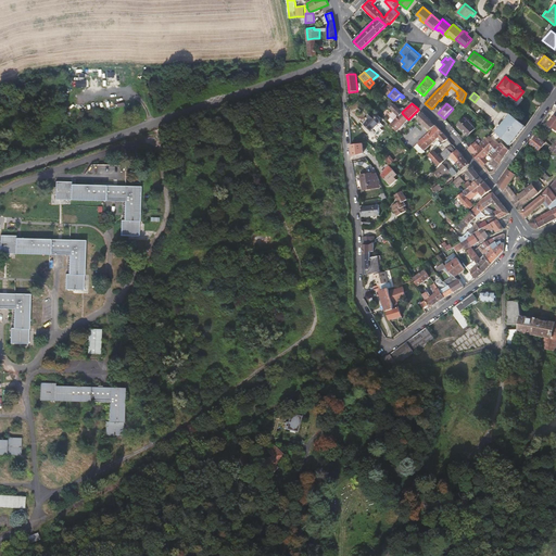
[(402,113),(402,112),(394,104),(393,105),(390,109),(393,112),(397,117),(402,113)]
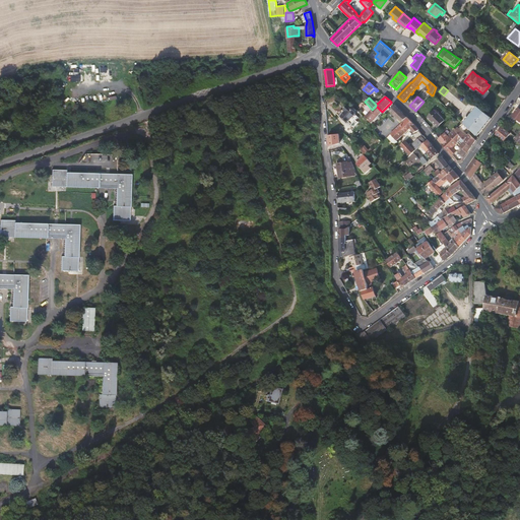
[(371,123),(382,112),(376,106),(372,110),(368,105),(364,109),(368,113),(365,117),(371,123)]
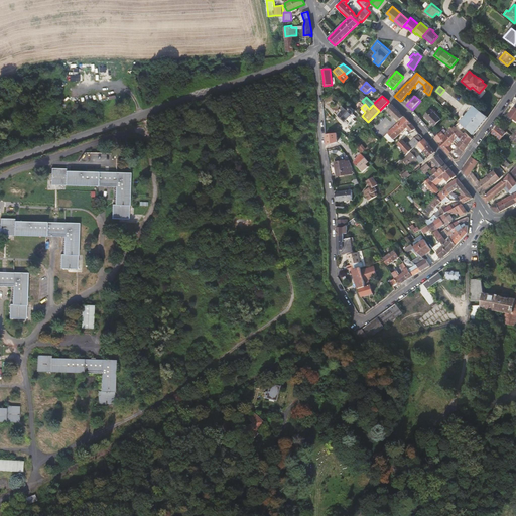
[(346,121),(352,113),(353,112),(345,105),(337,114),(345,122),(346,121)]
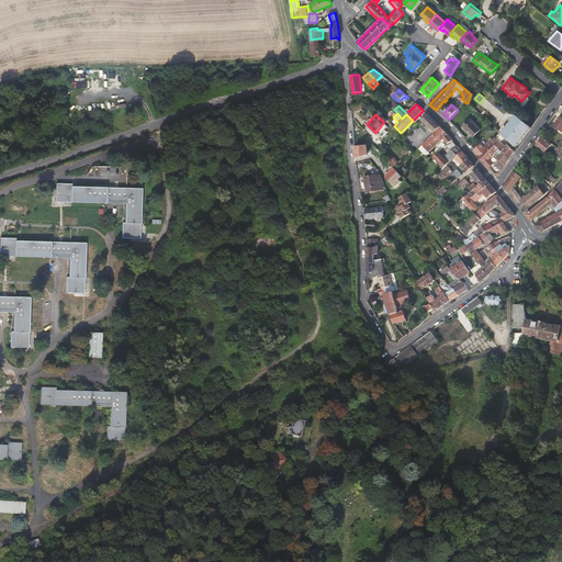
[(422,121),(434,133),(440,127),(435,122),(426,114),(420,120),(422,121)]
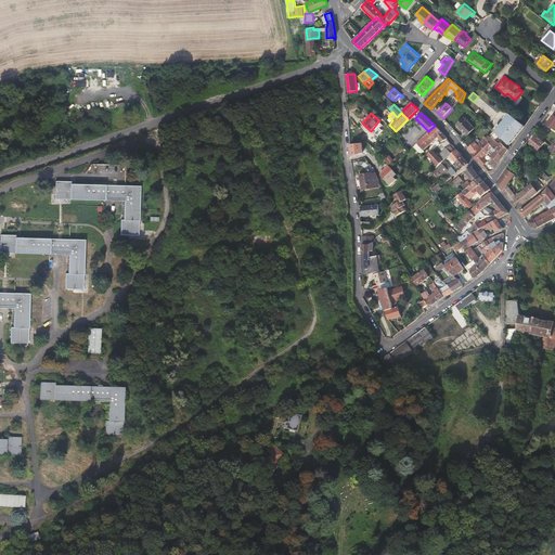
[(510,114),(495,132),(504,141),(510,145),(525,127),(510,114)]
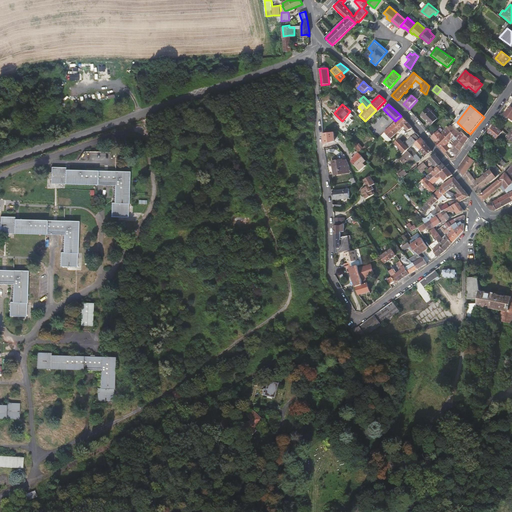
[(511,108),(509,106),(502,117),(510,123),(511,120),(511,108)]
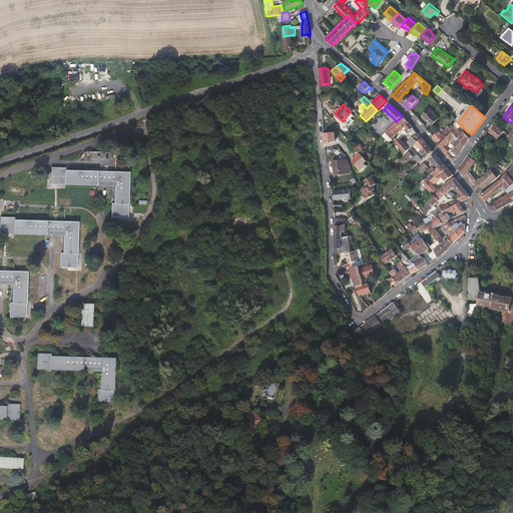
[(437,121),(428,111),(422,116),(430,127),(437,121)]
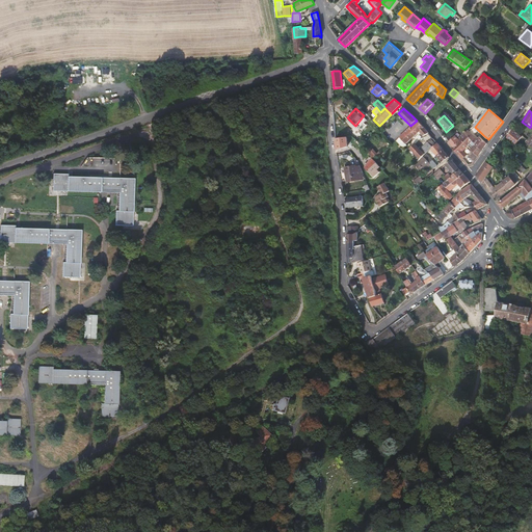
[(367,121),(363,116),(356,125),(360,128),(367,121)]
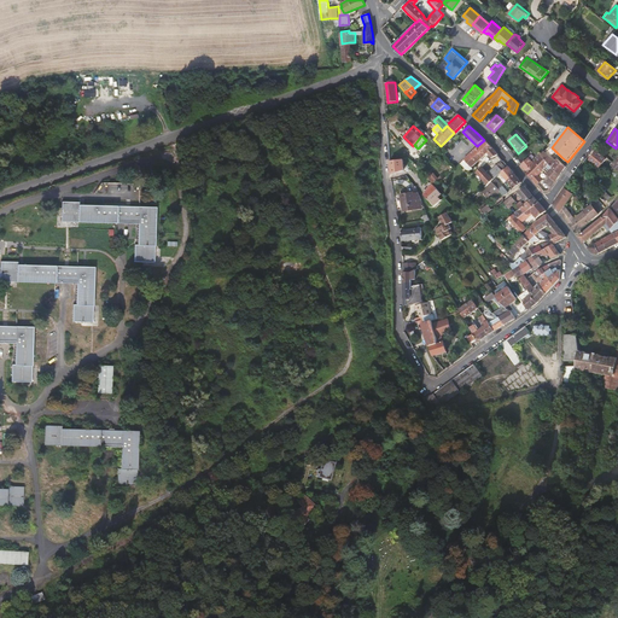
[(491,158),(499,155),(494,149),(487,140),(484,140),(477,146),(478,147),(470,155),(464,159),(471,168),(488,153),(491,158)]
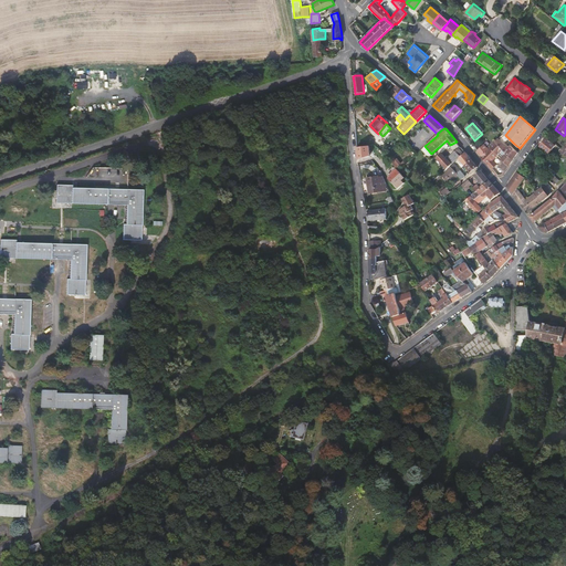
[(512,147),(514,144),(505,135),(503,134),(490,147),(498,155),(500,153),(504,157),(502,160),(503,161),(509,167),(513,160),(514,158),(519,153),(512,147)]
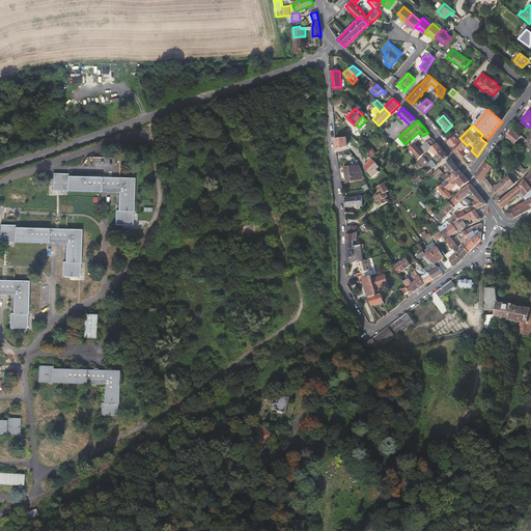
[(512,131),(506,138),(513,145),(521,137),(512,131)]
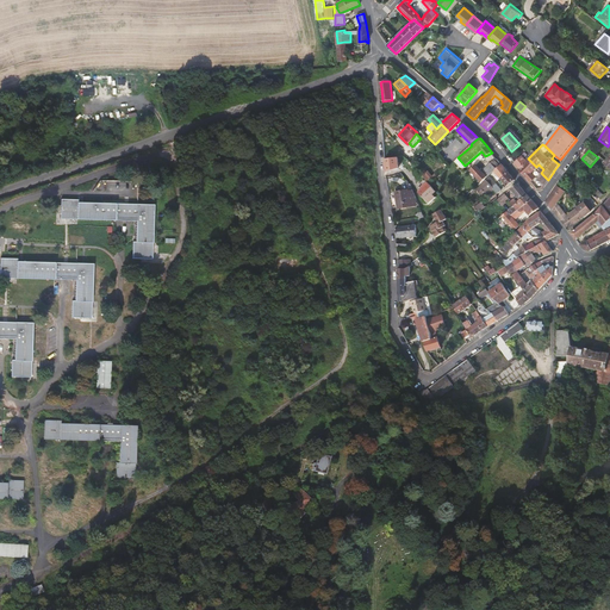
[(521,156),(514,163),(518,168),(526,161),(521,156)]
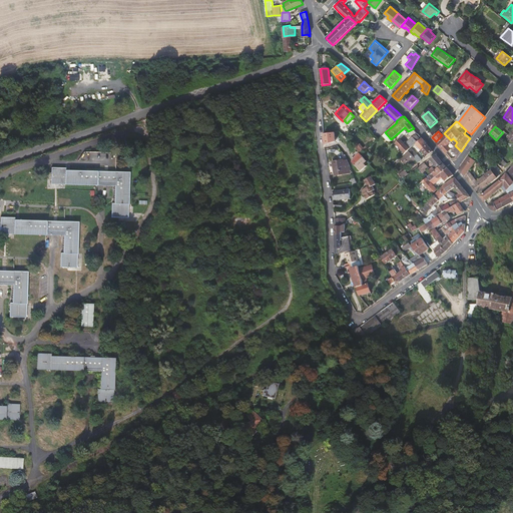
[(390,142),(393,140),(391,139),(385,132),(385,133),(382,135),(387,141),(390,142)]
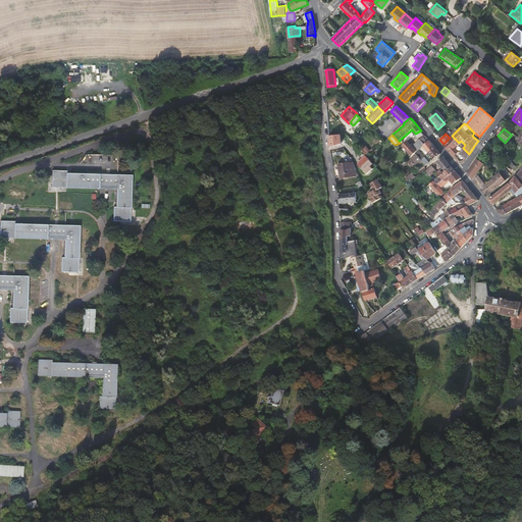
[(454,148),(459,143),(452,136),(450,138),(444,144),(442,145),(449,153),(451,152),(454,156),(458,152),(454,148)]
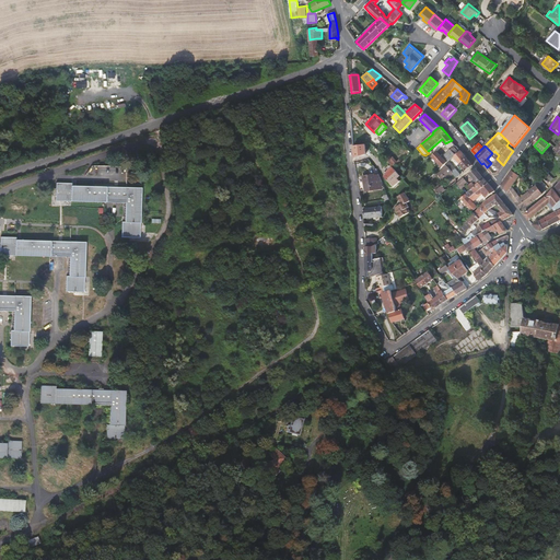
[(439,159),(435,162),(441,167),(442,168),(445,165),(447,163),(446,162),(457,151),(454,147),(442,158),(441,156),(439,159)]
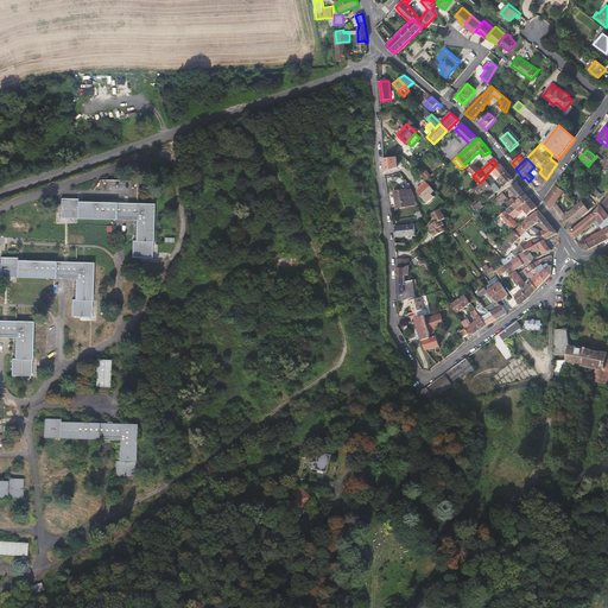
[(500,185),(502,188),(513,179),(512,178),(507,172),(500,164),(492,171),(502,183),(500,185)]
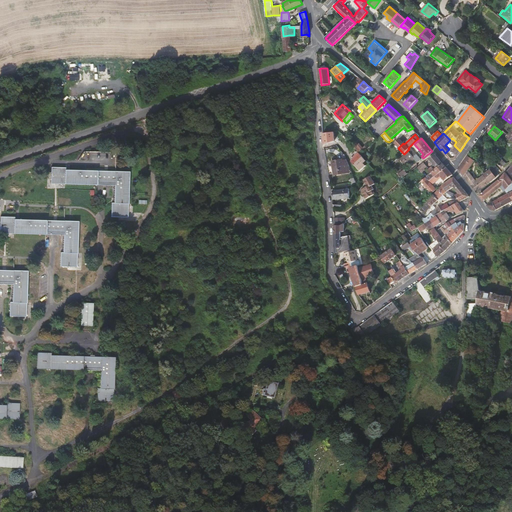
[(358,145),(355,148),(356,150),(357,151),(360,155),(363,152),(358,145)]
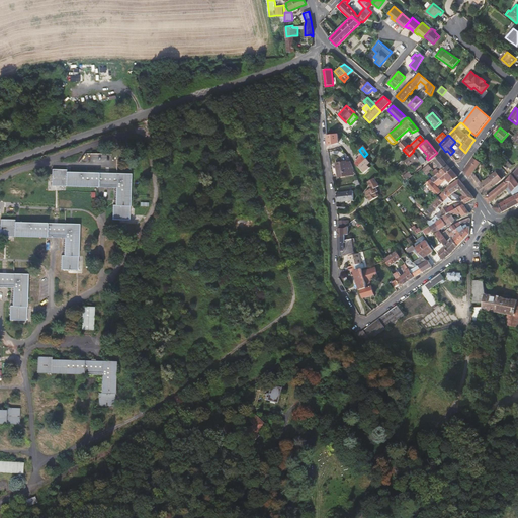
[(421,150),(418,147),(413,153),(418,160),(419,159),(423,156),(419,152),(421,150)]
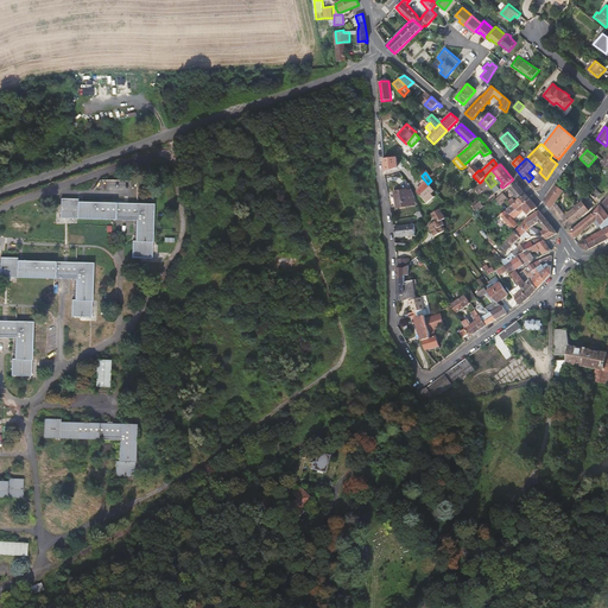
[(536,178),(542,185),(543,183),(546,179),(540,173),(536,178)]
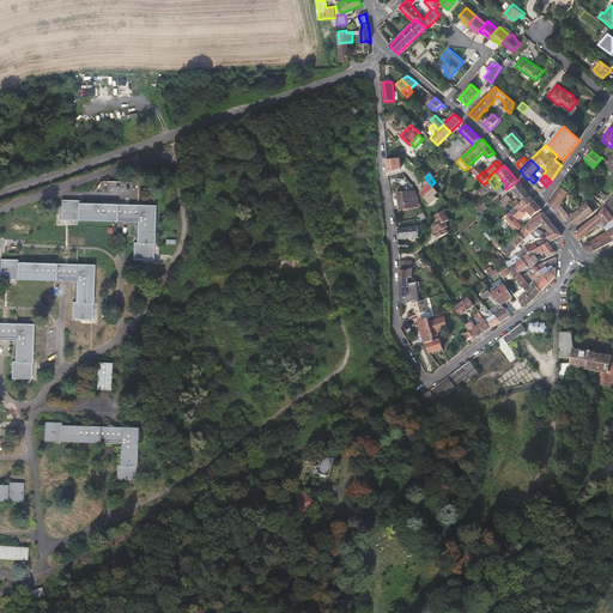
[(434,195),(438,193),(436,190),(431,186),(428,181),(420,187),(424,190),(420,193),(429,205),(436,199),(434,195)]
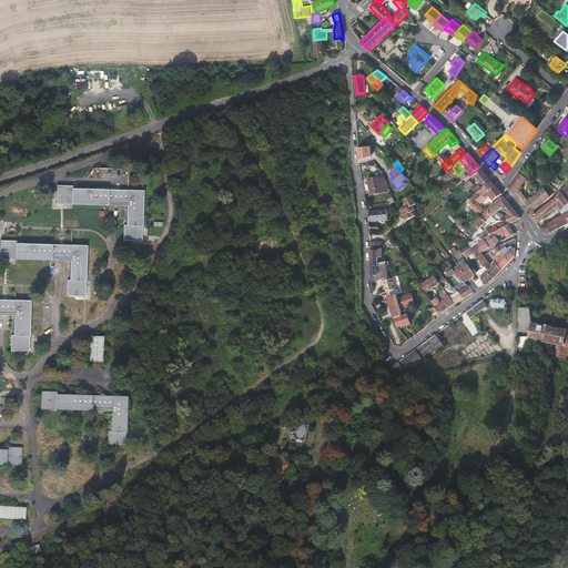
[(449,184),(458,175),(453,168),(443,176),(449,184)]
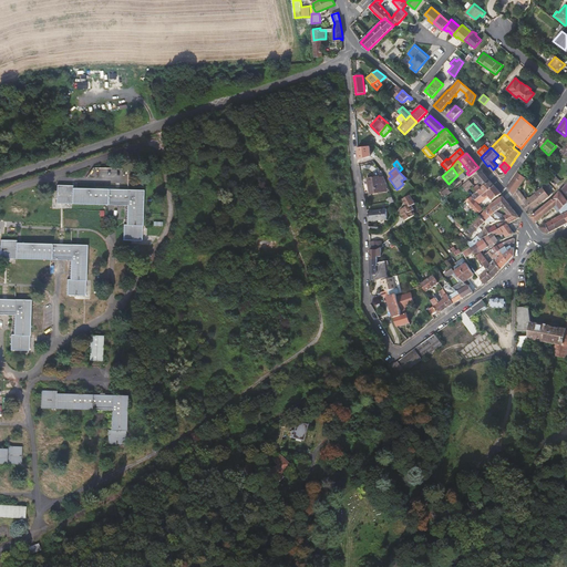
[(474,176),(483,187),(490,182),(485,176),(482,171),(474,176)]
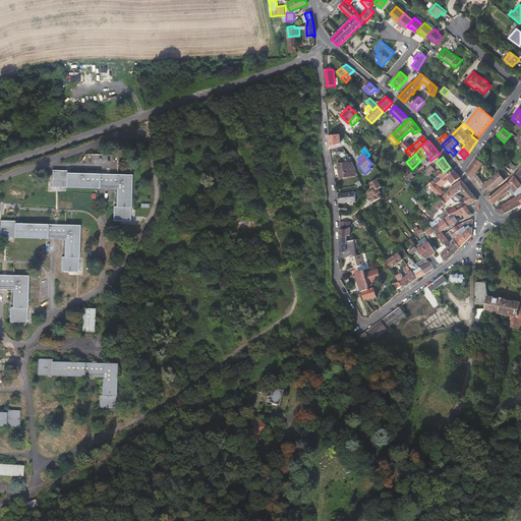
[(349,173),(356,172),(351,159),(347,160),(349,173)]
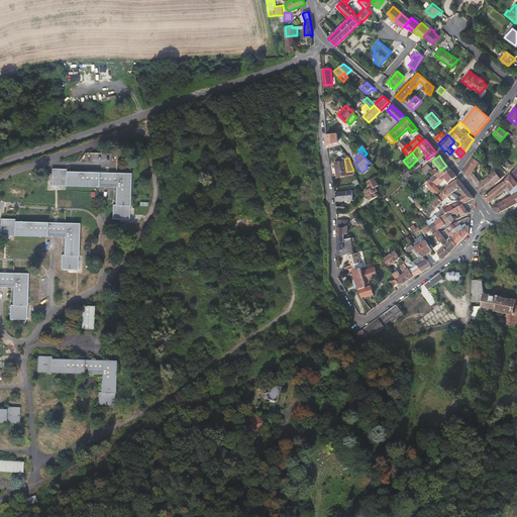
[(481,184),(473,174),(480,165),(480,164),(473,158),(467,167),(462,171),(469,179),(470,180),(476,187),(481,184)]
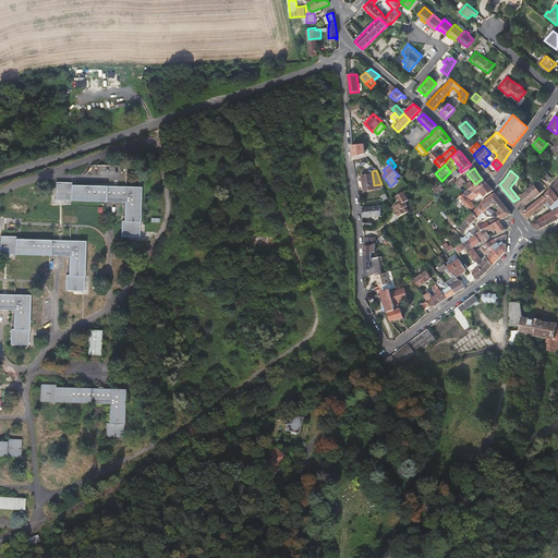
[(365,186),(374,185),(372,171),(361,172),(362,179),(364,179),(365,186)]
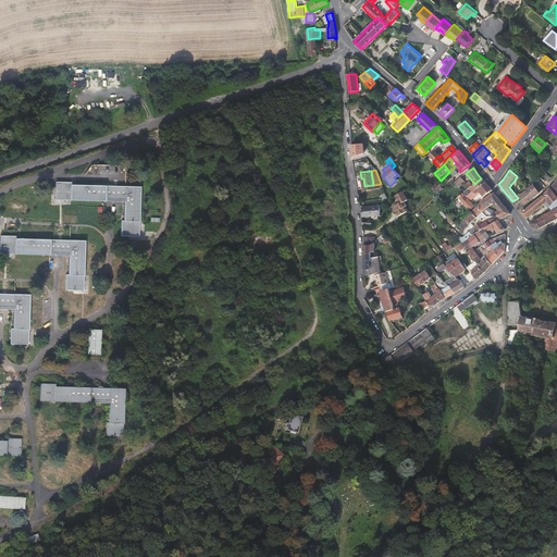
[(532,182),(535,177),(530,172),(525,176),(532,182)]
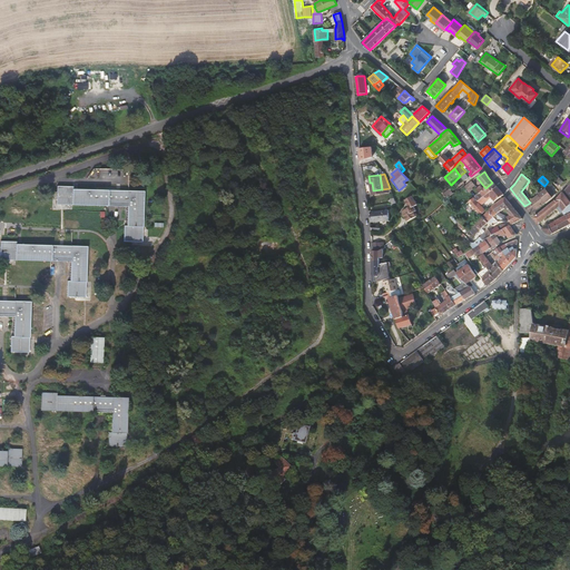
[(480,193),(483,196),(489,193),(497,187),(494,185),(492,183),(485,188),(481,192),(480,193)]
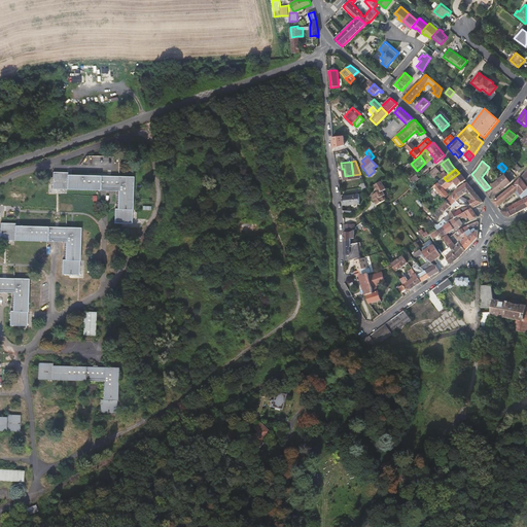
[(418,174),(421,178),(426,174),(423,170),(418,174)]
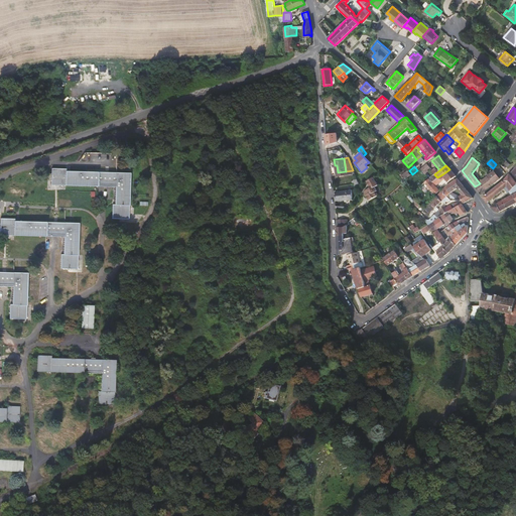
[(507,185),(511,190),(515,184),(515,167),(503,181),(483,198),(487,203),(505,187),(507,185)]
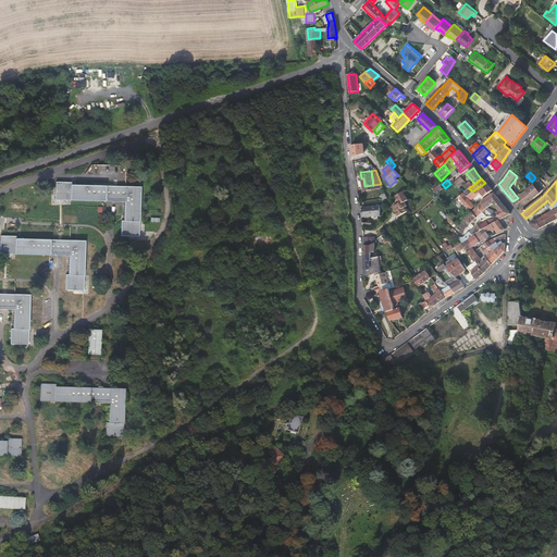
[(122,236),(139,236),(141,187),(72,185),(72,183),(57,183),(57,200),(125,202),(125,222),(123,221),(122,236)]
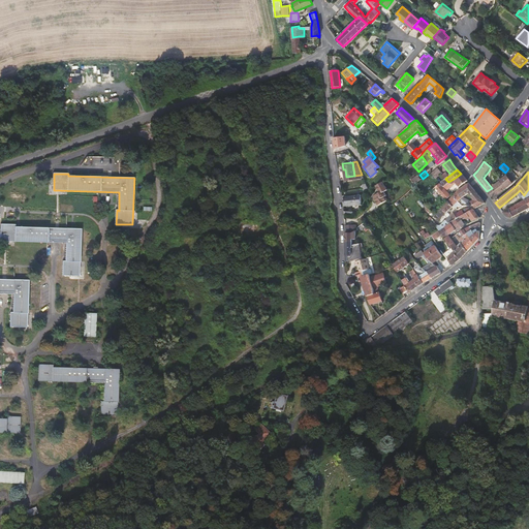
[(448,182),(450,185),(455,182),(459,187),(460,186),(467,181),(464,177),(461,174),(454,179),(448,182)]
